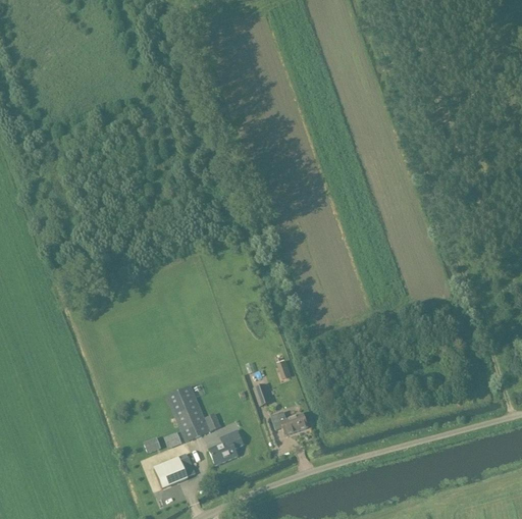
[(275,360),(279,378),(290,375),(285,358),(275,360)]
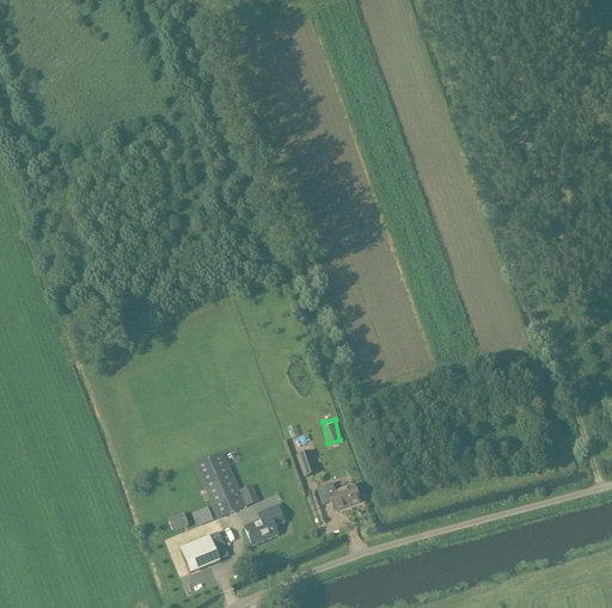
[(298,454),(305,476),(318,471),(311,449),(298,454)]
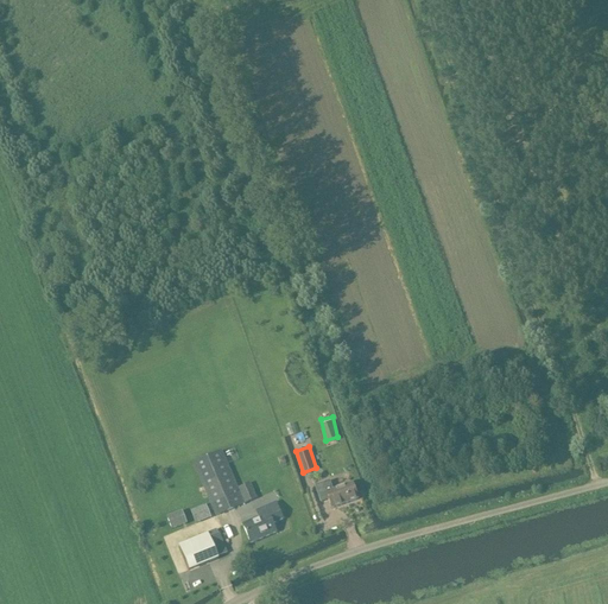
[(192,461),(216,514),(246,501),(222,447),(192,461)]
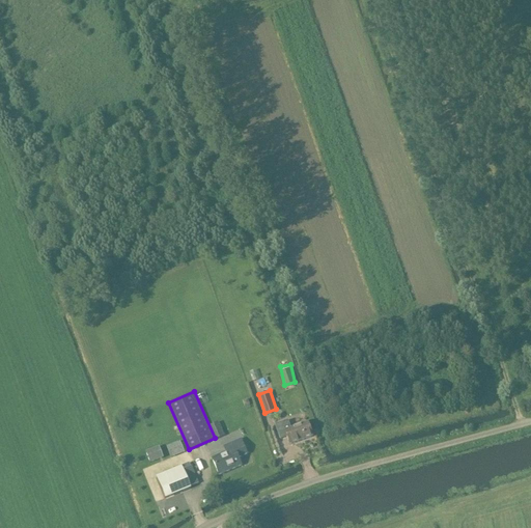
[(308,421),(291,427),(288,418),(276,423),(280,437),(287,435),(289,442),(313,434),(308,421)]
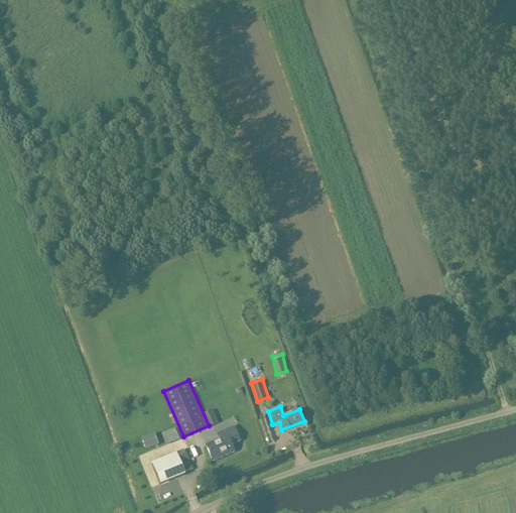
[(207,443),(213,459),(235,450),(232,442),(240,438),(234,424),(221,430),(224,435),(207,443)]
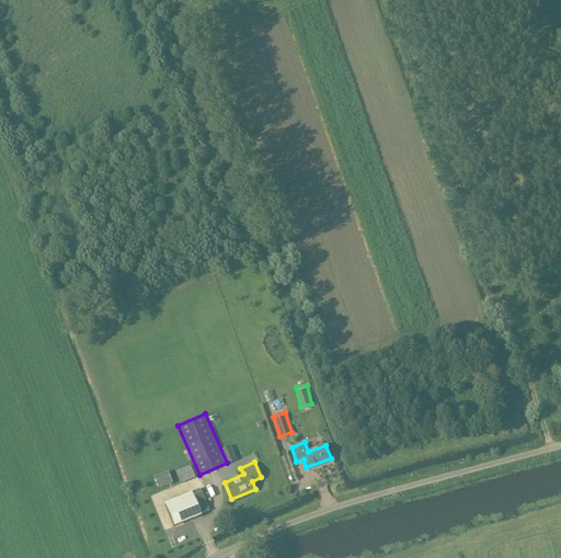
[(190,463),(174,468),(179,480),(194,475),(190,463)]
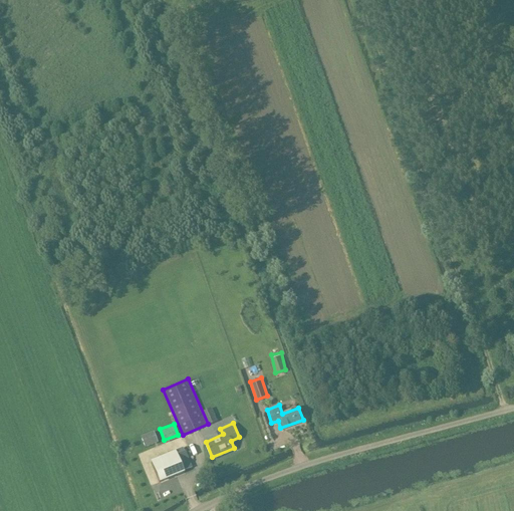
[(153,429),(139,435),(144,446),(157,440),(153,429)]
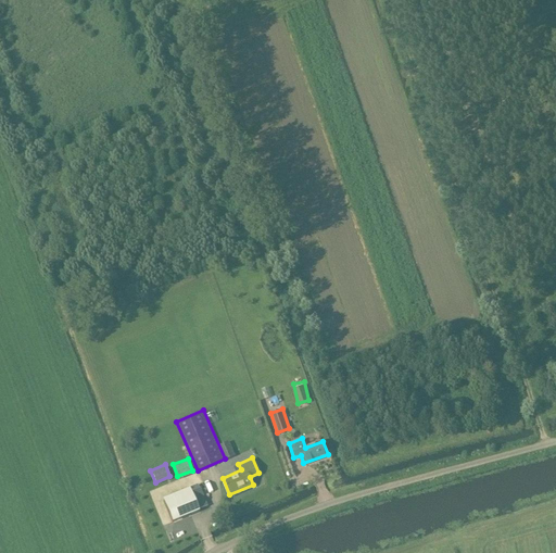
[(191,490),(190,486),(189,486),(163,497),(174,520),(200,510),(199,507),(209,504),(201,486),(191,490)]
